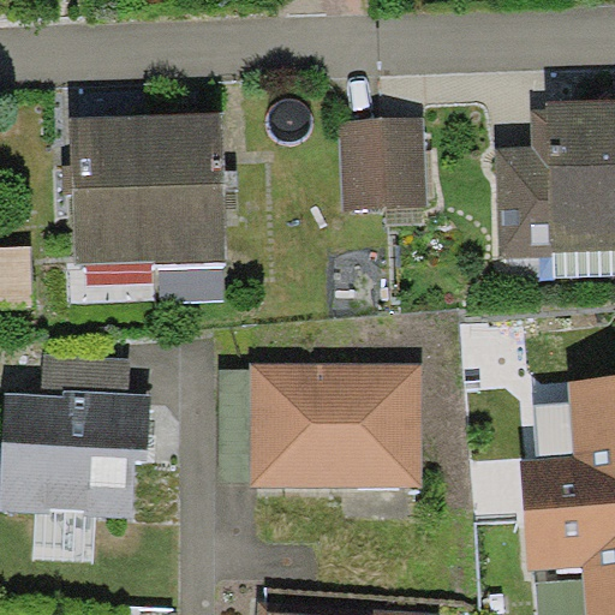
[(614,99),(548,101),(548,111),(531,109),(532,147),(532,153),(550,174),(551,251),(614,248),(614,99)]
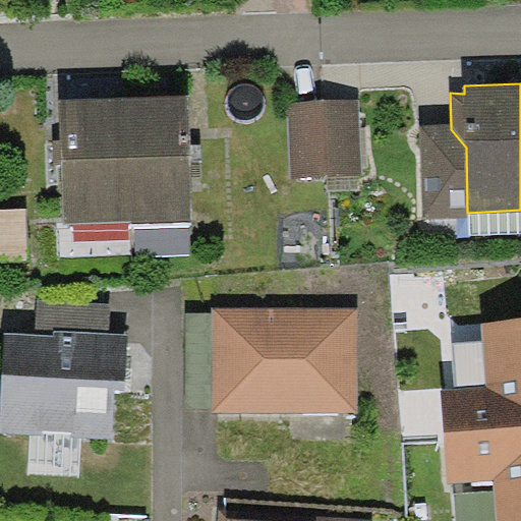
[(190,96),(126,98),(129,222),(193,220),(192,154),(190,96)]
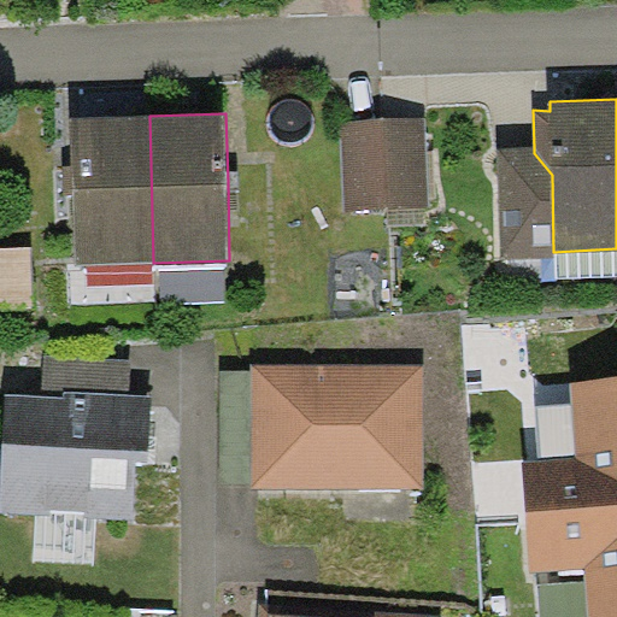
[(76,264),(153,263),(150,116),(72,117),(74,178),(76,264)]
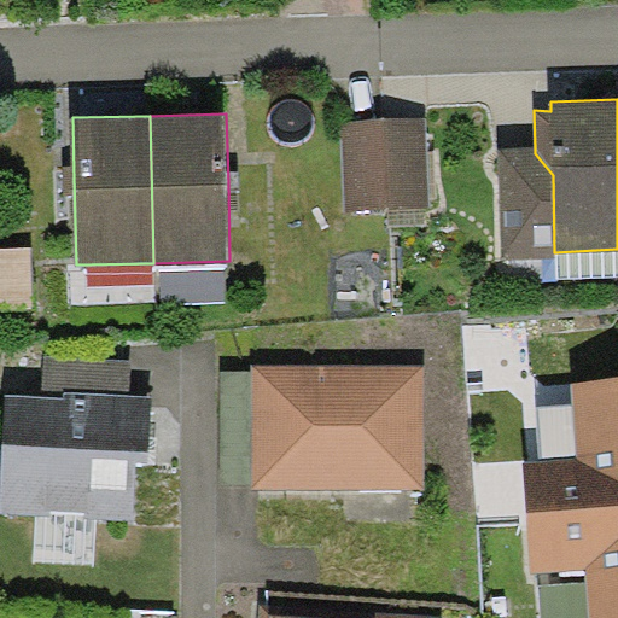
[(429,208),(426,121),(344,123),(348,210),(429,208)]
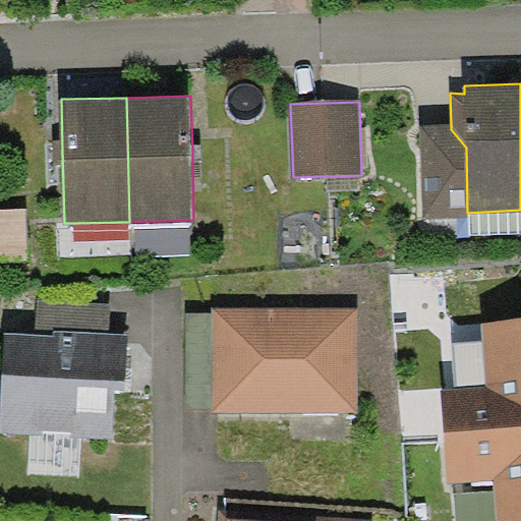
[(451,124),(422,127),(423,218),(467,217),(467,213),(466,148),(451,129),(451,124)]
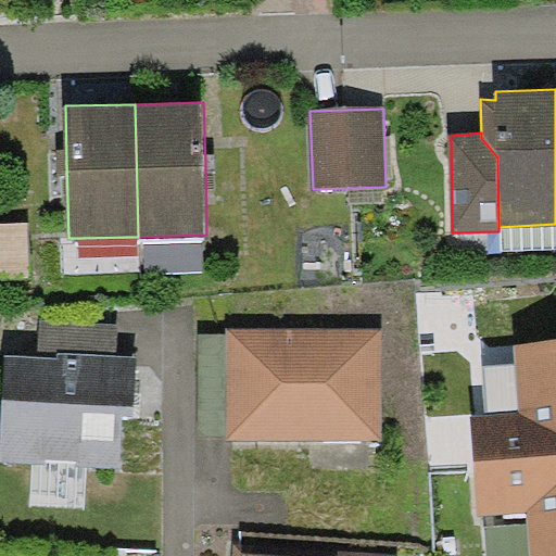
[(40,318),(38,356),(60,357),(60,353),(117,356),(118,323),(40,318)]
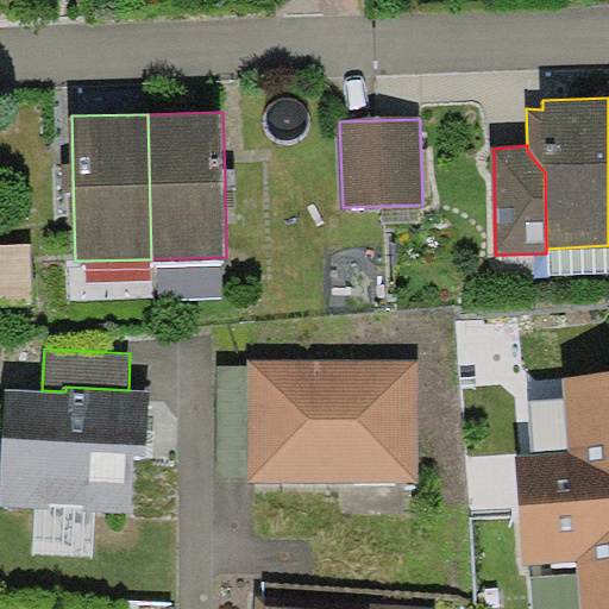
[(419,358),(250,358),(250,365),(250,478),(250,483),(419,482),(419,358)]
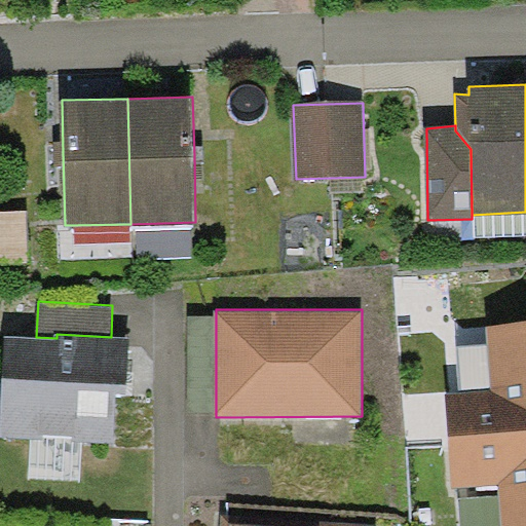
[(216,413),(216,315),(189,317),(188,413),(216,413)]
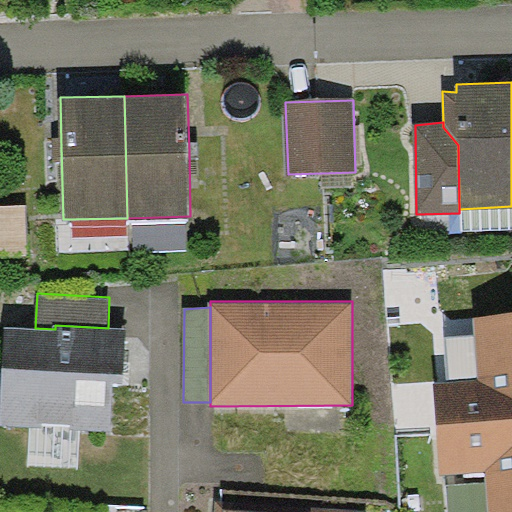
[(511,511),(511,314),(474,318),(479,383),(435,386),(442,475),(486,471),(489,511),(511,511)]
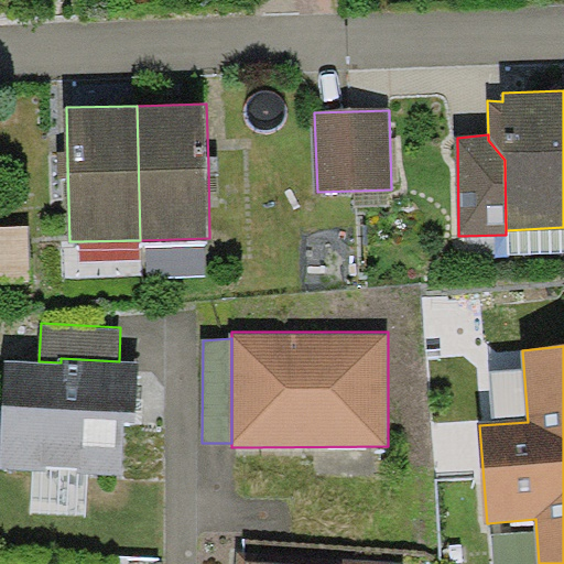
[(39,361),(6,360),(0,467),(123,473),(126,421),(136,422),(139,361),(119,361),(61,358),(61,362),(39,361)]
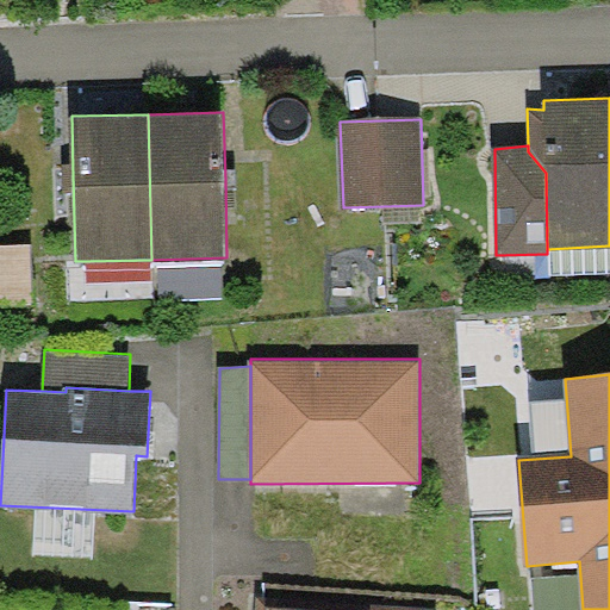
[(435,609),(436,609),(257,598),(256,609),(435,609)]
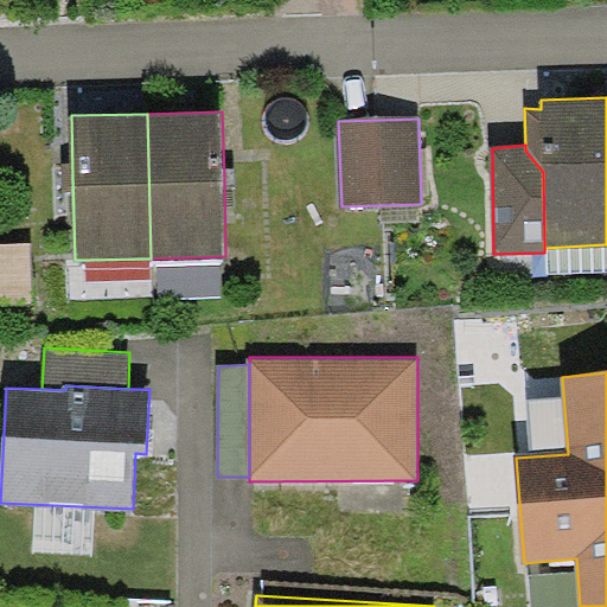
All buildings are outlined.
